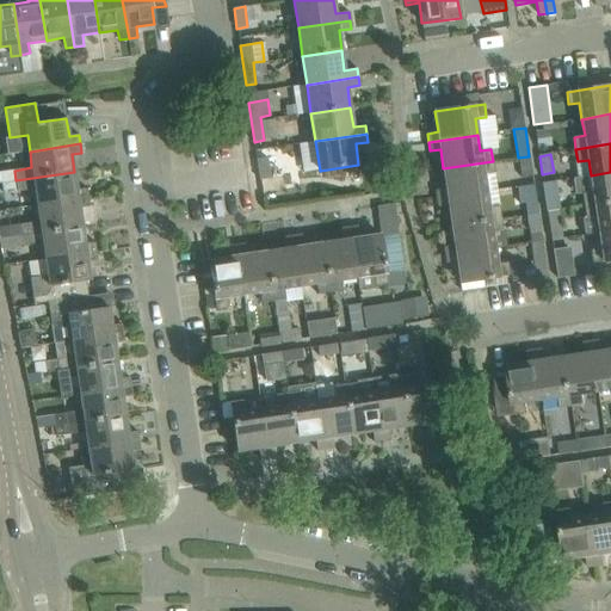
[(529,156),(518,158),(520,177),(532,174),(529,156)]
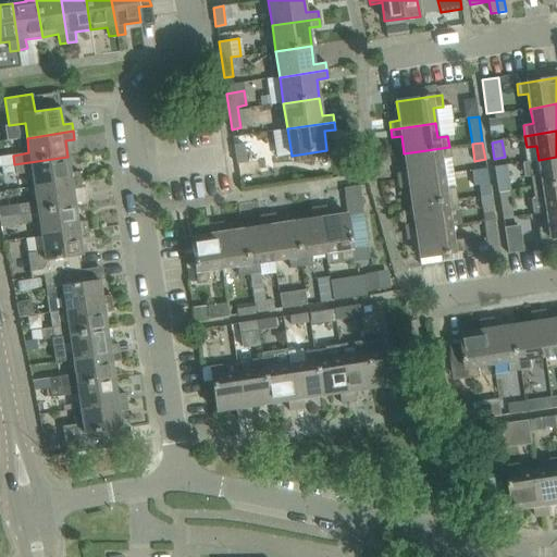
[(234,145),(236,164),(246,162),(243,144),(234,145)]
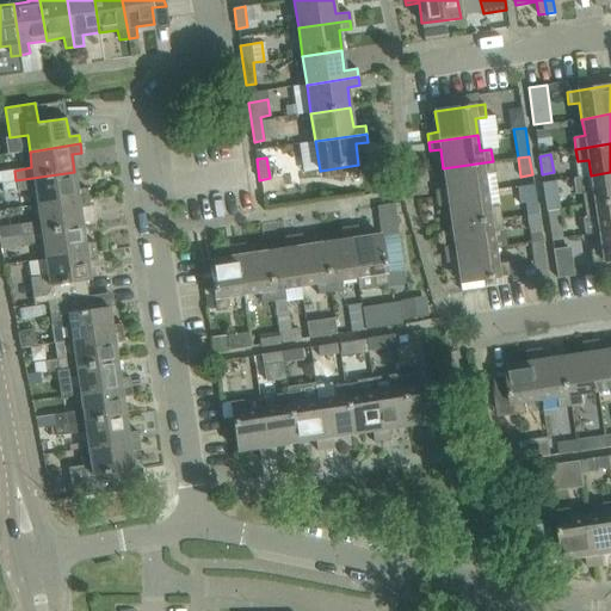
[(437,198),(486,191),(483,176),(494,173),(493,161),(443,168),(446,189),(436,190),(437,198)]
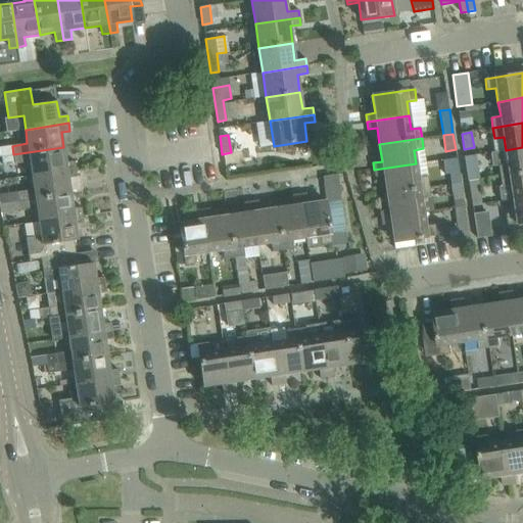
[(12,146),(0,147),(0,156),(13,154),(12,146)]
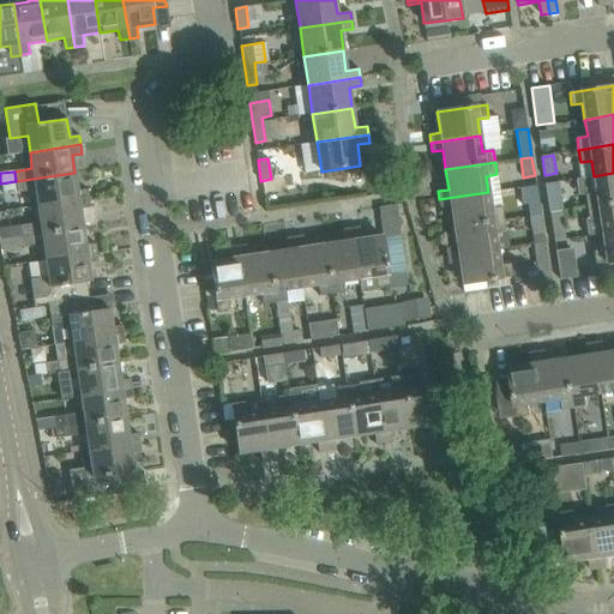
[(71,202),(89,199),(88,190),(77,191),(74,173),(16,181),(16,182),(17,193),(35,190),(37,206),(71,202)]
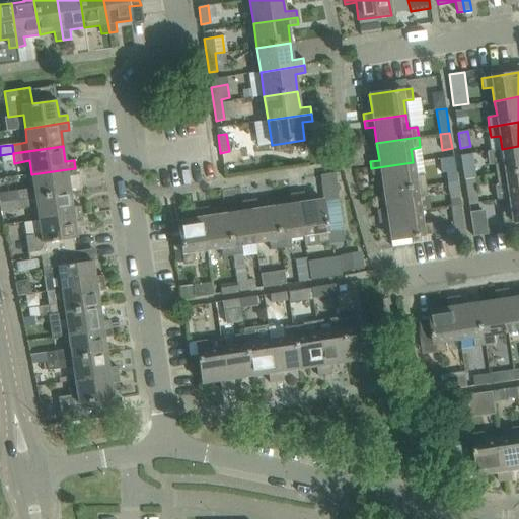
[(496,174),(518,170),(518,146),(502,149),(504,163),(495,164),(496,174)]
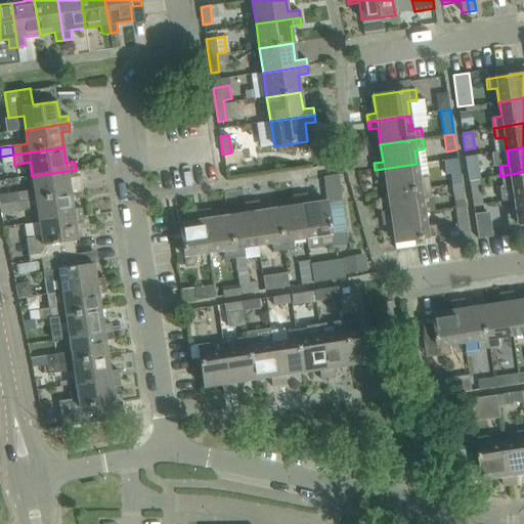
[(13,155),(0,157),(2,166),(14,165),(13,156),(13,155)]
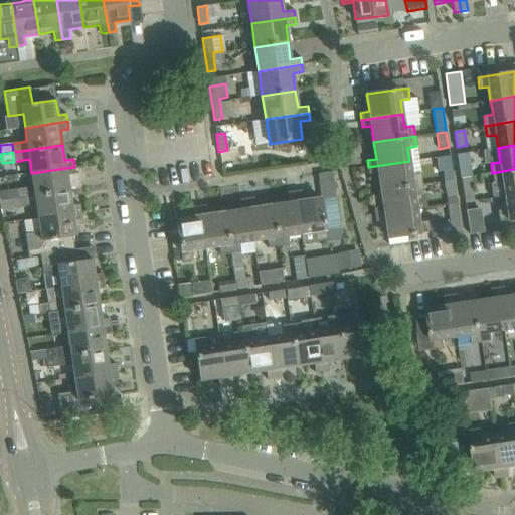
[(461,178),(471,177),(468,152),(458,154),(461,178)]
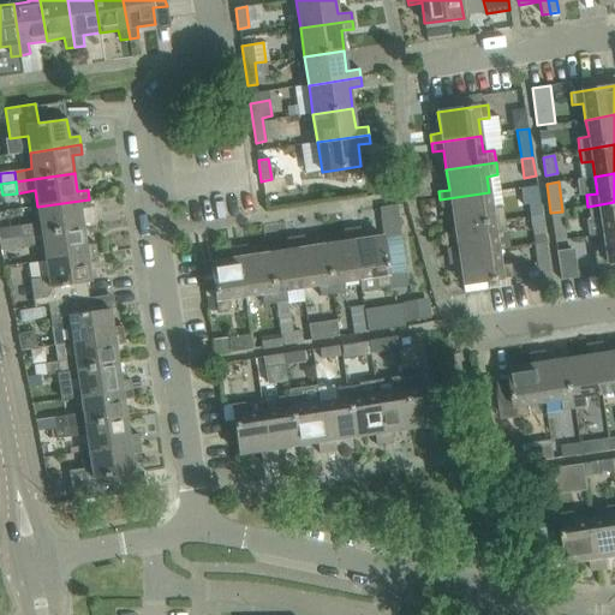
[(454,227),(505,220),(502,207),(491,209),(489,192),(440,199),(441,208),(452,207),(454,227)]
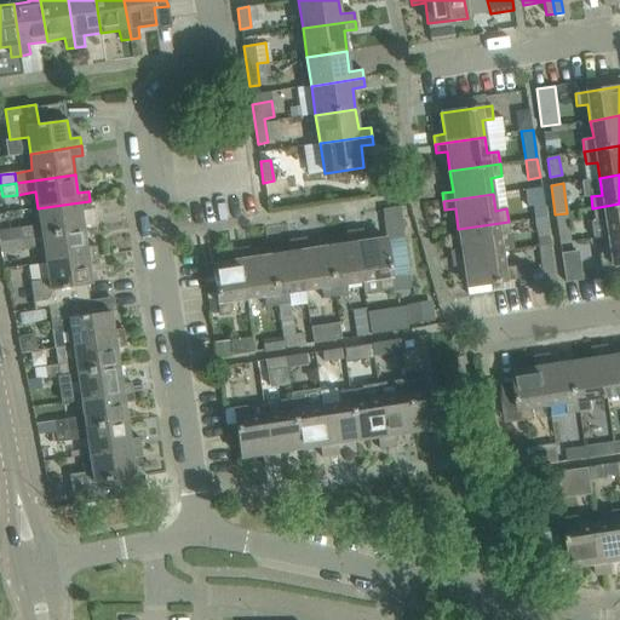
[(535,217),(545,216),(541,194),(532,195),(535,217)]
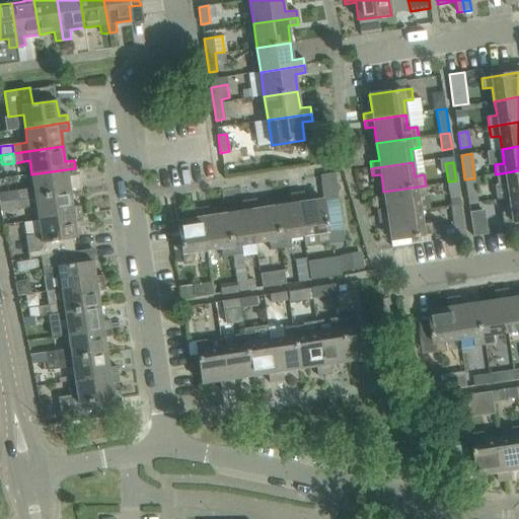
[(20,200),(70,193),(67,176),(76,175),(75,168),(60,170),(31,174),(33,188),(18,191),(20,200)]
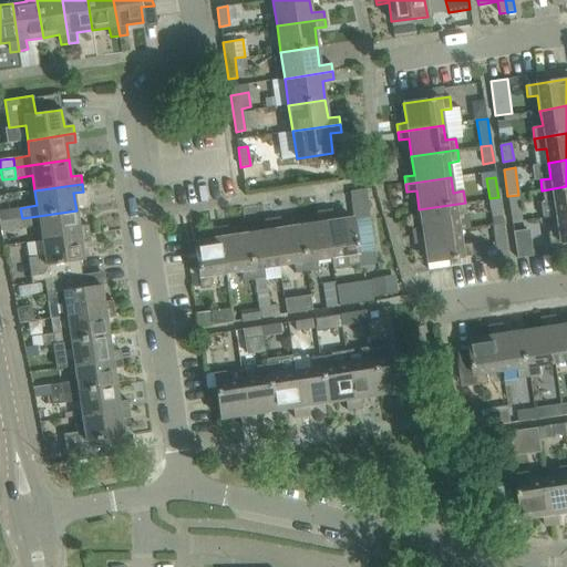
[(556,216),(566,214),(566,186),(542,191),(544,202),(554,200),(556,216)]
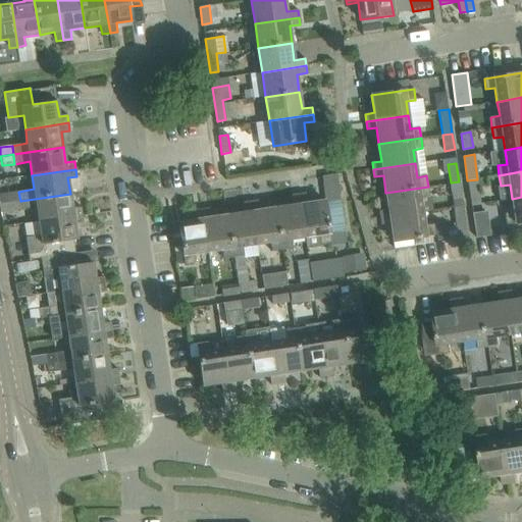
[(477,179),(467,180),(471,205),(481,203),(477,179)]
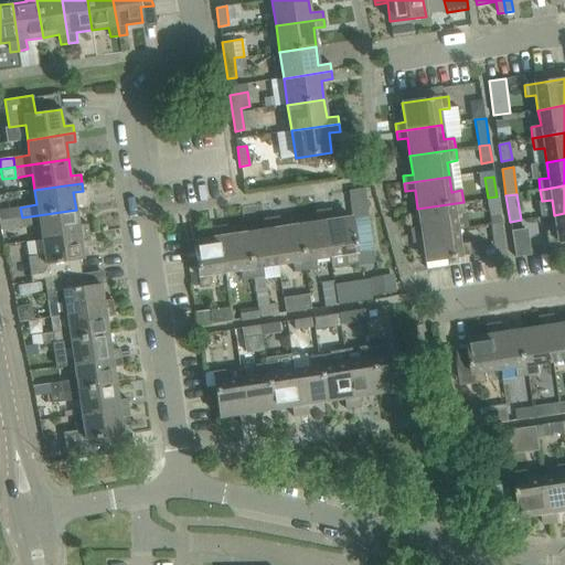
[(489,215),(500,214),(498,196),(497,196),(488,198),(487,198),(489,215)]
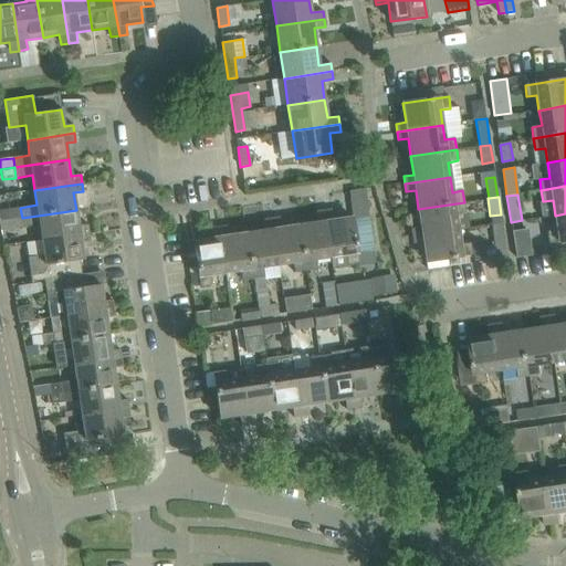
[(412,237),(458,230),(456,215),(465,213),(464,202),(418,209),(421,227),(411,229),(412,237)]
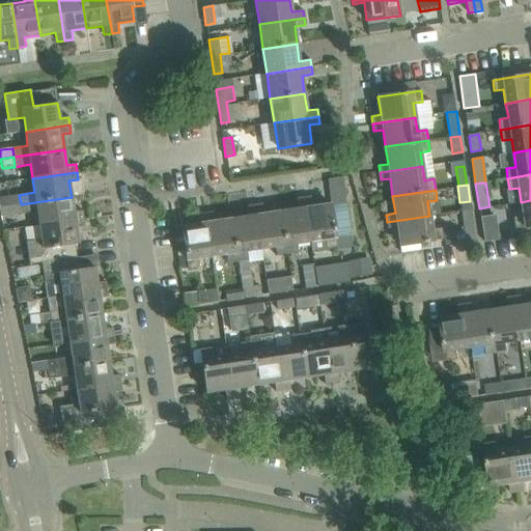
[(19,195),(6,196),(8,206),(21,204),(19,195)]
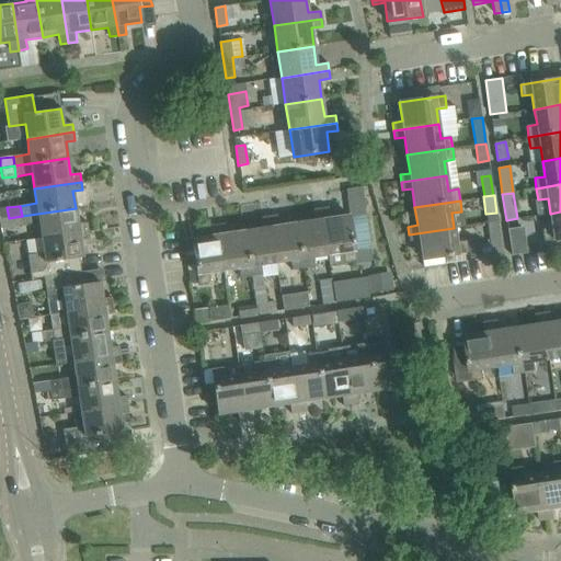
[(42,238),(89,231),(88,222),(78,224),(76,208),(22,216),(23,226),(39,222),(42,238)]
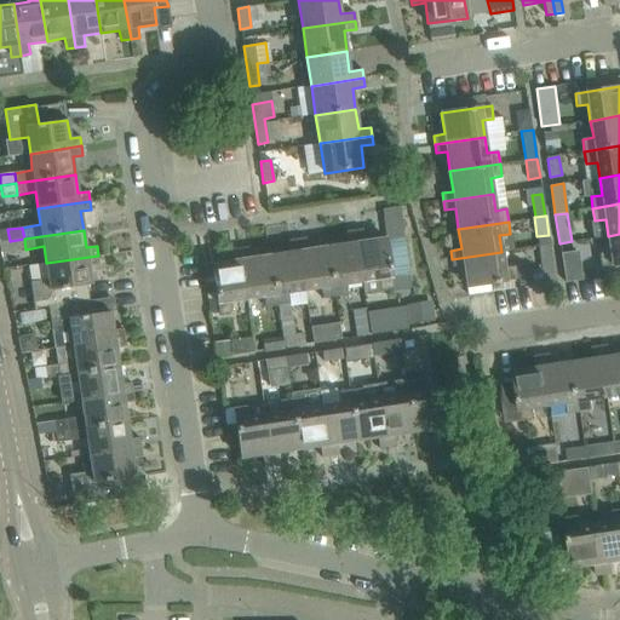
[(379,280),(380,291),(394,288),(386,239),(365,241),(363,230),(355,231),(362,282),(379,280)]
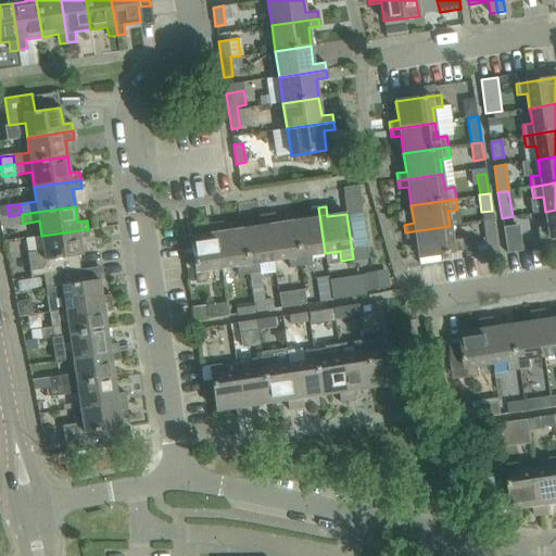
[(310,255),(325,253),(318,207),(311,209),(312,218),(293,222),(301,266),(312,265),(310,255)]
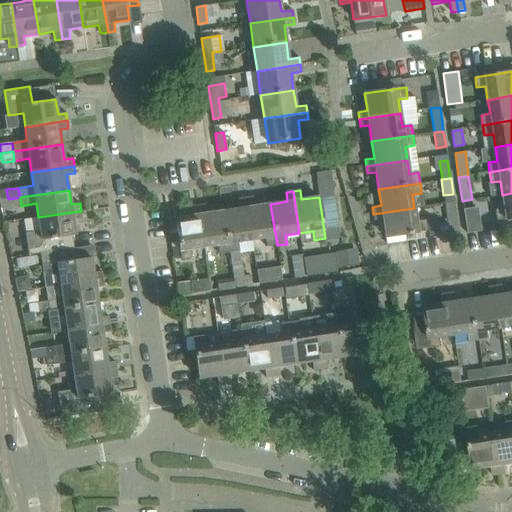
[(504,208),(495,210),(496,221),(511,218),(511,193),(502,195),(504,208)]
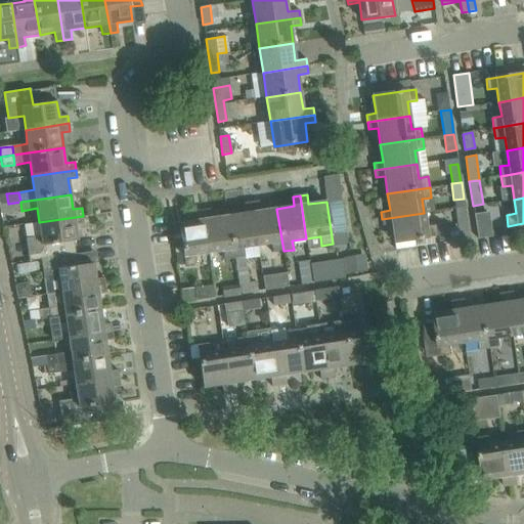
[(20,202),(8,204),(9,213),(22,211),(20,202)]
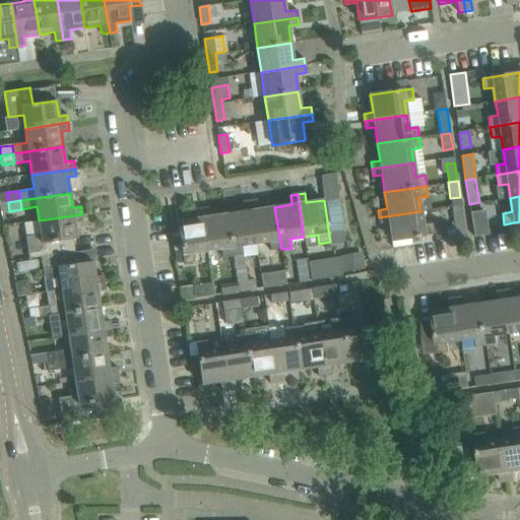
[(281,249),(274,207),(258,209),(256,200),(249,201),(255,244),(269,242),(271,251),(281,249)]
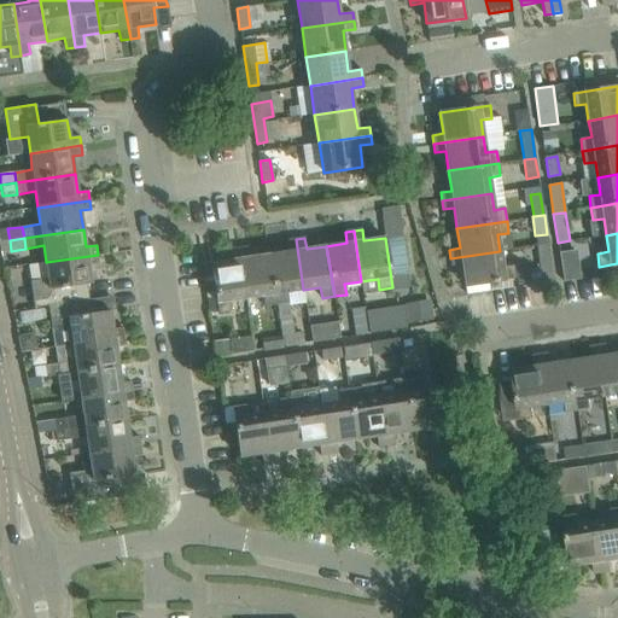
[(287,292),(303,290),(296,239),(287,240),(289,251),(269,255),(278,315),(291,314),(287,292)]
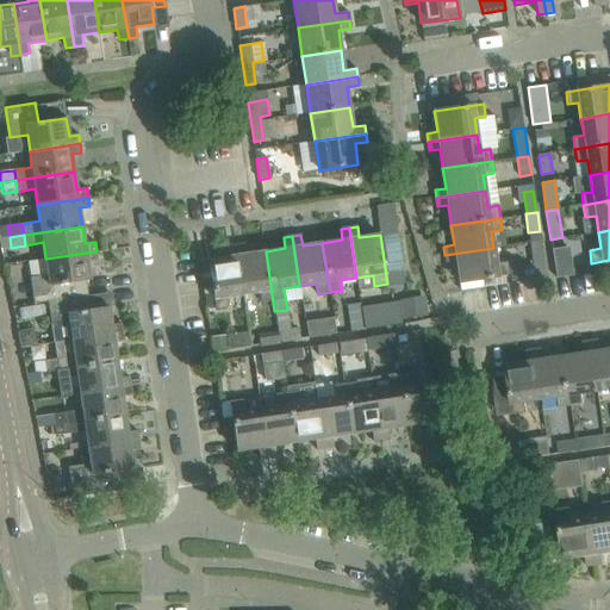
[(546,275),(546,269),(541,238),(529,240),(533,263),(523,265),(526,279),(546,275)]
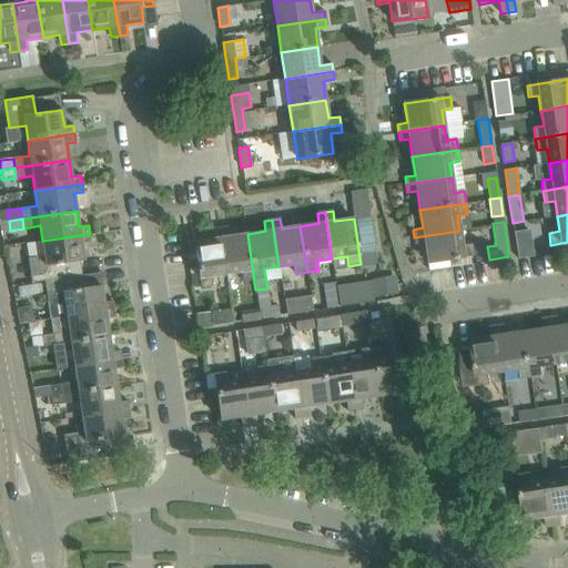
[(255,290),(247,234),(229,236),(227,226),(220,227),(226,274),(242,272),(243,282),(245,282),(246,292),(255,290)]
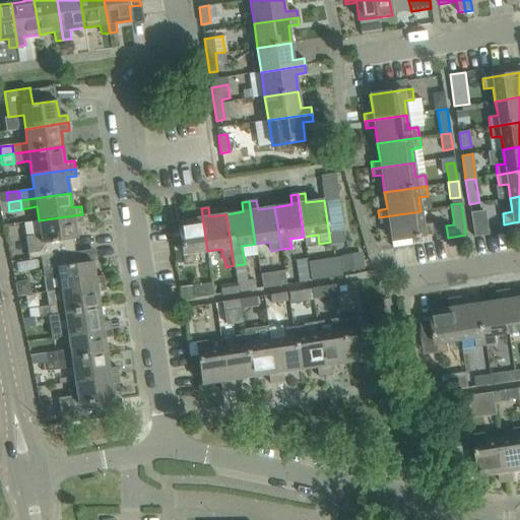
[(193,253),(207,251),(201,208),(194,210),(195,218),(178,221),(184,264),(195,262),(193,253)]
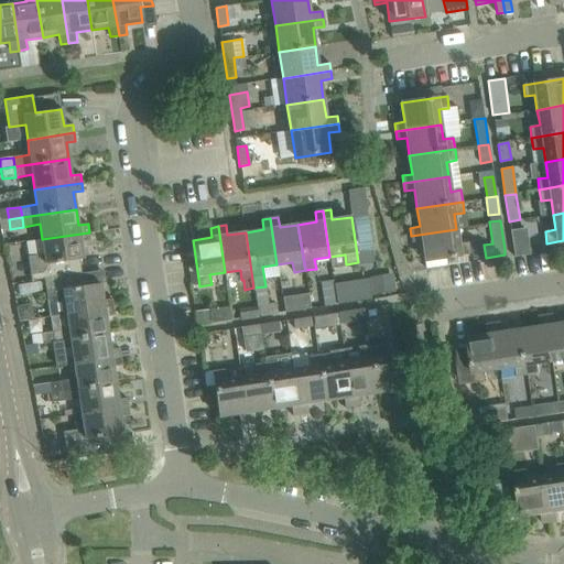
[(522,228),(510,230),(514,256),(527,255),(522,228)]
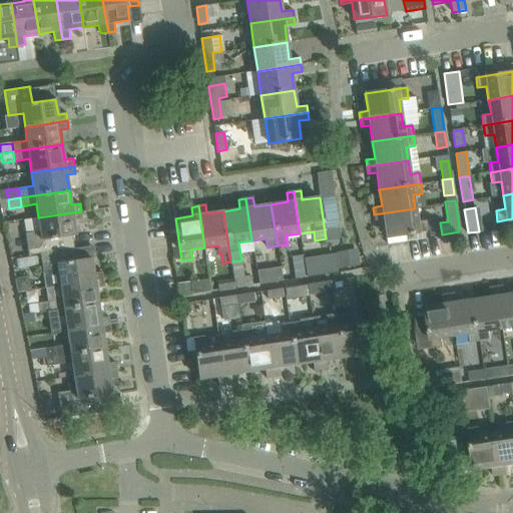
[(386,237),(428,231),(426,220),(417,221),(415,208),(374,214),(375,221),(384,219),(386,237)]
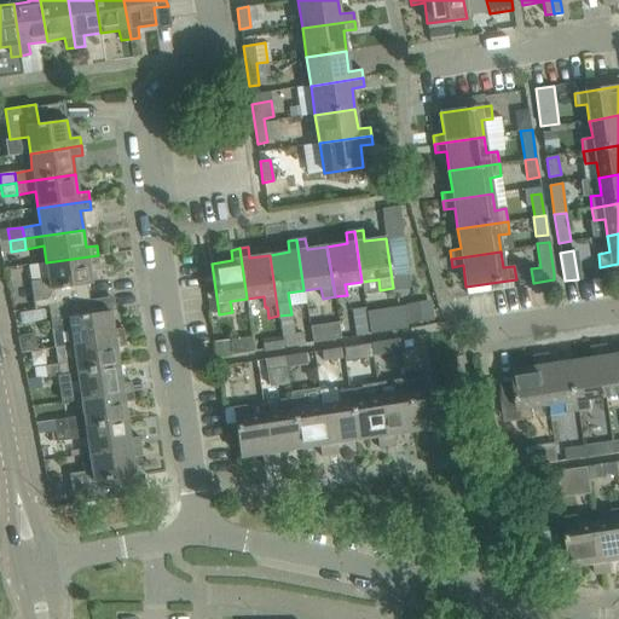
[(34,307),(90,300),(87,284),(91,284),(88,265),(99,264),(98,255),(46,262),(48,279),(30,282),(34,307)]
